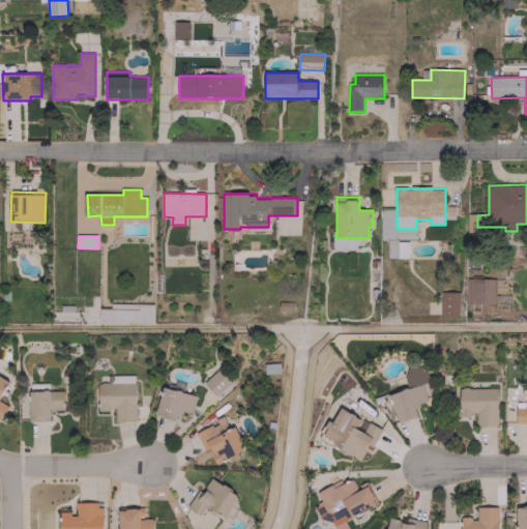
[(497,280),(467,278),(467,304),(497,304),(497,280)]
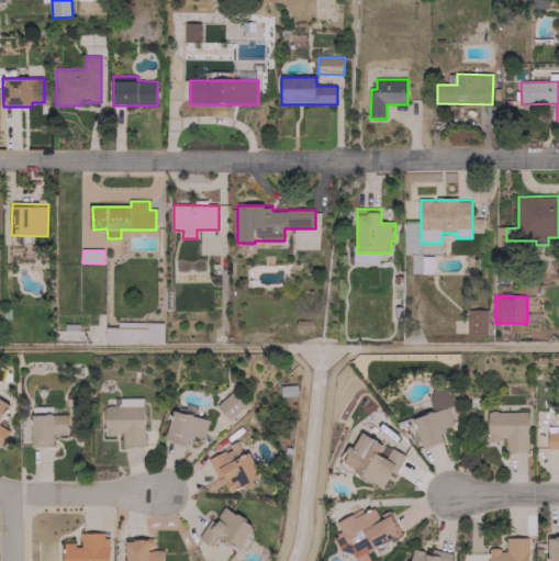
[(489,311),(470,310),(469,335),(489,336),(489,311)]
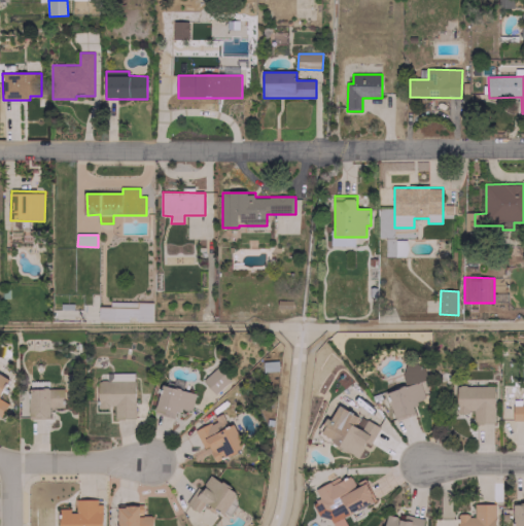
[(232,381),(218,366),(204,381),(216,395),(232,381)]
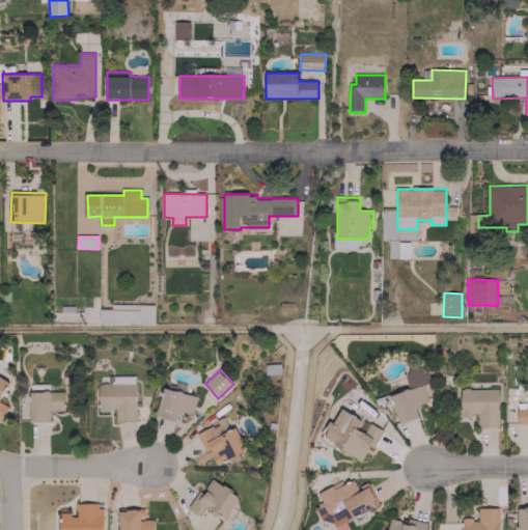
[(0,401),(10,383),(0,377),(0,419),(2,421),(9,407),(0,401)]
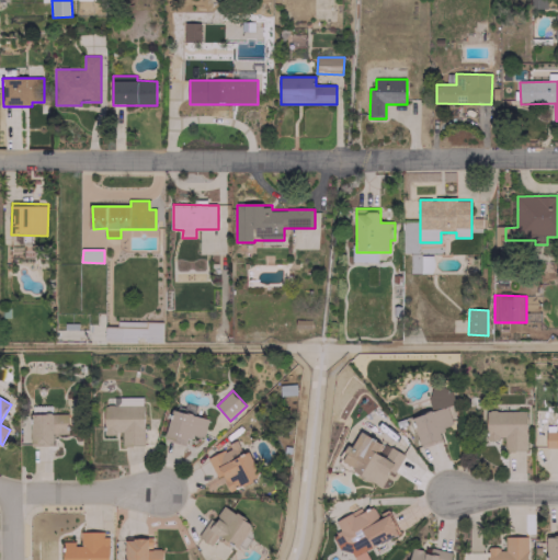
[(124,446),(146,446),(144,398),(117,399),(117,406),(105,406),(106,435),(123,434),(124,446)]
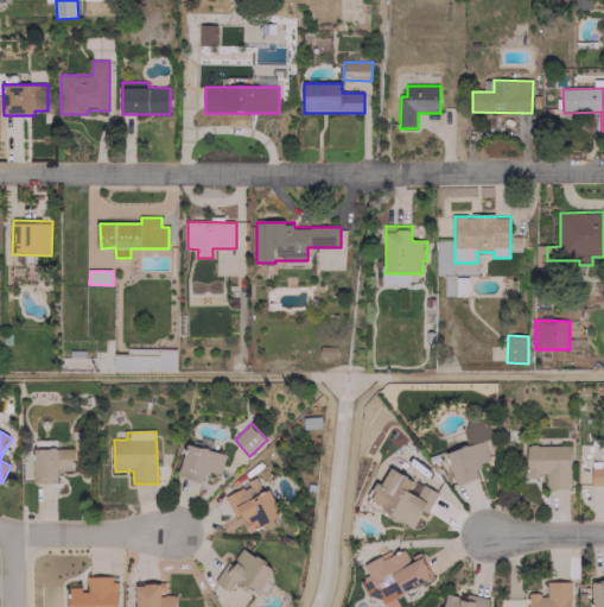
[(493,462),(484,441),(446,454),(457,485),(481,476),(477,467),(493,462)]
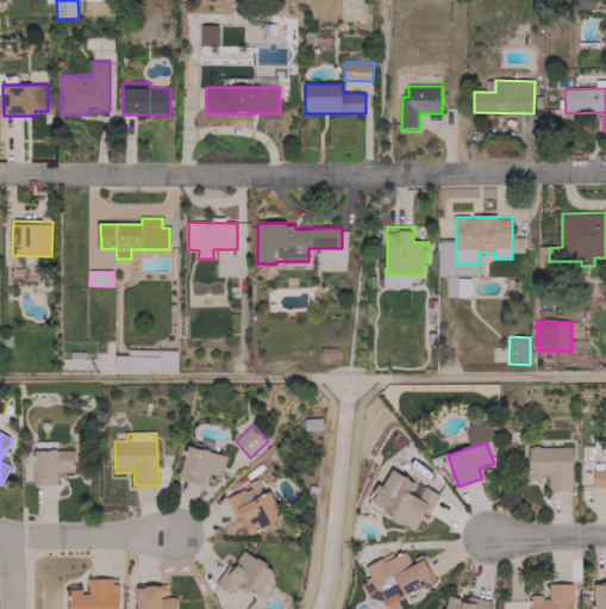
[(227,455),(188,446),(181,479),(204,485),(206,474),(223,478),(227,455)]
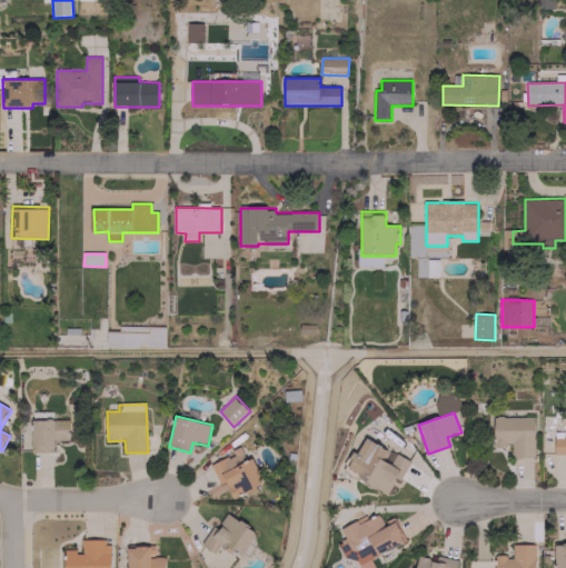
[(535,418),(494,417),(494,446),(513,446),(513,457),(535,458),(535,418)]
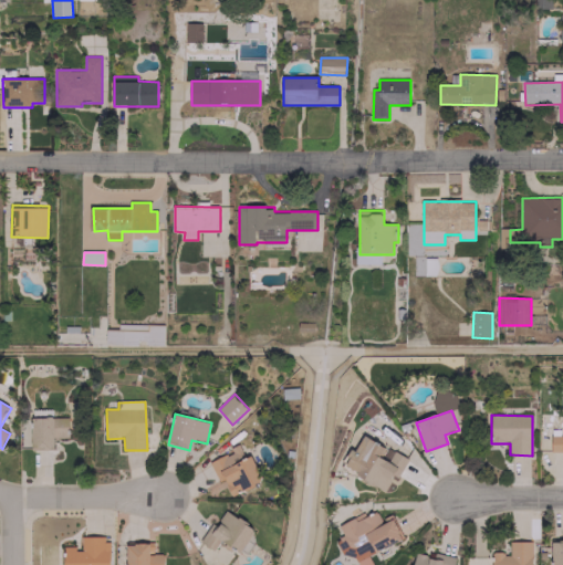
[(70,418),(33,419),(34,450),(55,450),(55,439),(70,439),(70,418)]
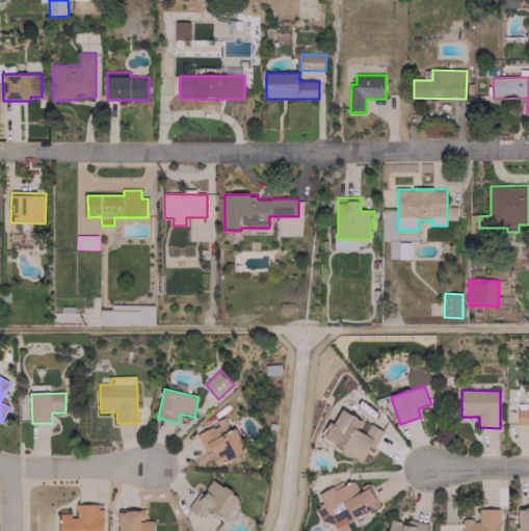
[(385,431),(342,409),(325,441),(363,461),(371,448),(375,450),(385,431)]
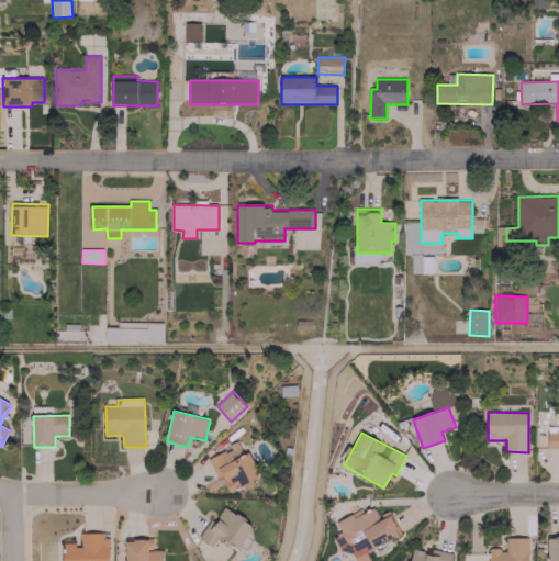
[(558,433),(548,433),(548,449),(558,449),(558,433)]
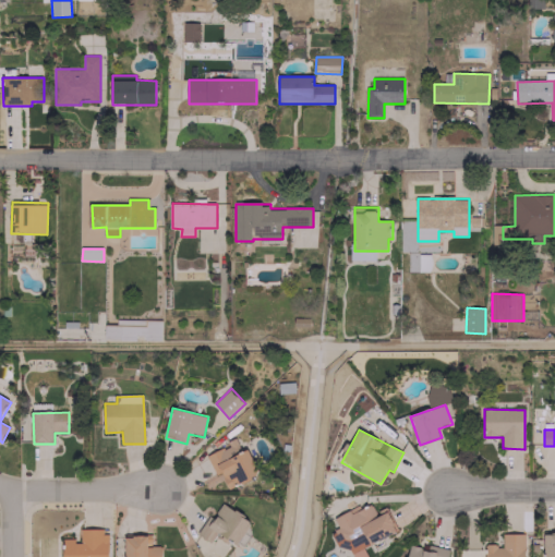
[(208,456),(217,475),(221,473),(229,489),(261,475),(250,450),(243,453),(237,438),(228,443),(230,446),(208,456)]
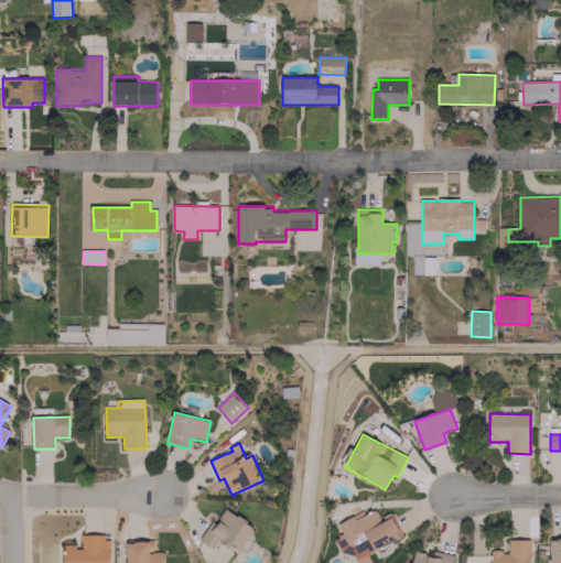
[(223,538),(243,550),(256,528),(226,509),(216,524),(212,522),(201,540),(215,550),(223,538)]
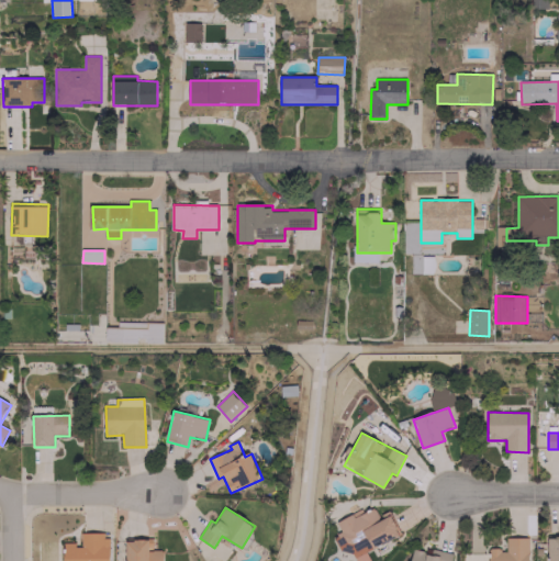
[(391,512),(380,515),(378,508),(365,514),(364,511),(338,520),(347,545),(369,536),(372,548),(400,537),(391,512)]
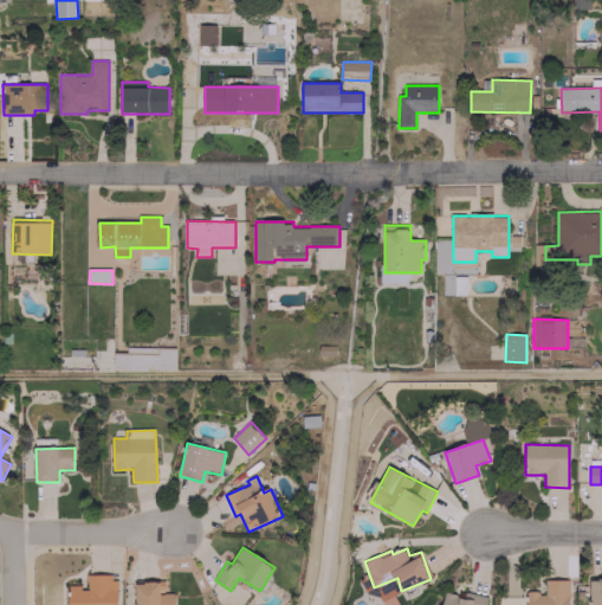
[(71,586),(70,604),(118,604),(118,577),(86,577),(86,586),(71,586)]
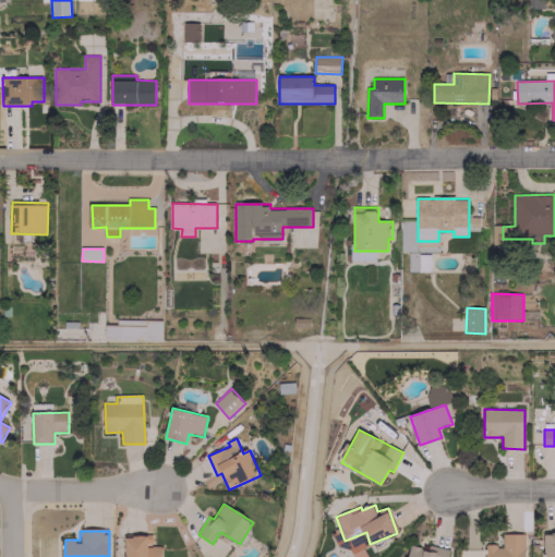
[(554,556),(554,531),(546,532),(545,556),(554,556)]
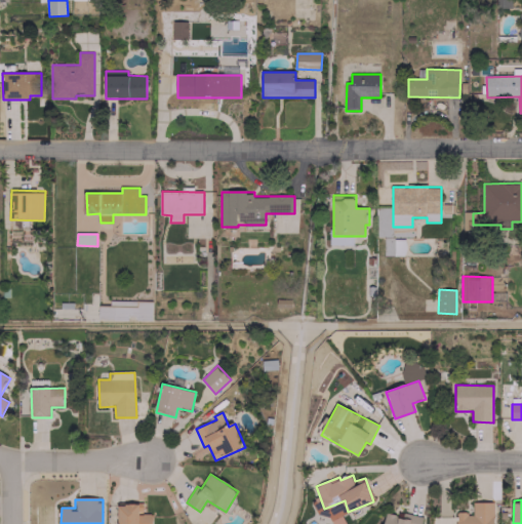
[(494,523),(494,502),(474,502),(474,515),(457,515),(456,523),(494,523)]
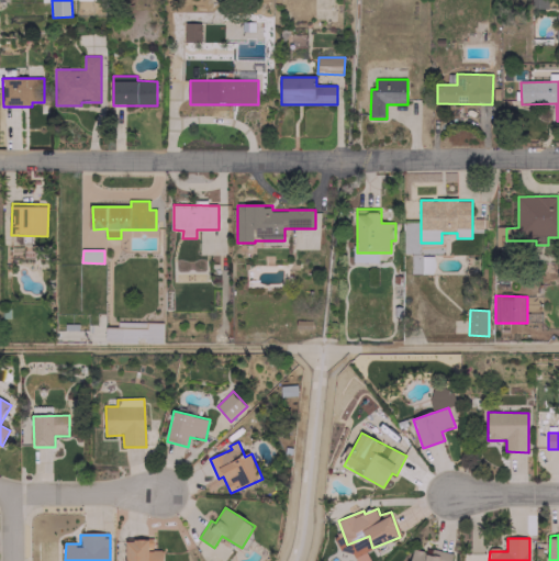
[(164,560),(165,552),(155,552),(155,540),(129,539),(129,560),(164,560)]
